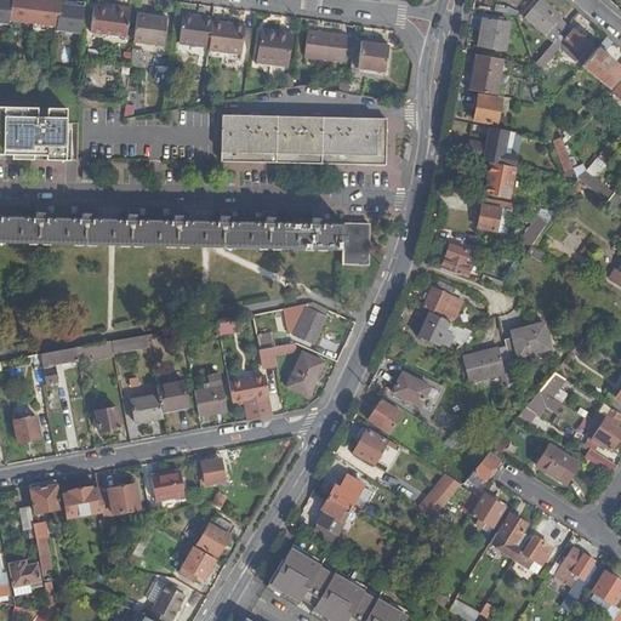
[(84,3),(75,1),(75,6),(69,5),(70,1),(62,0),(0,0),(0,22),(11,24),(11,21),(56,26),(56,29),(80,33),(84,3)]
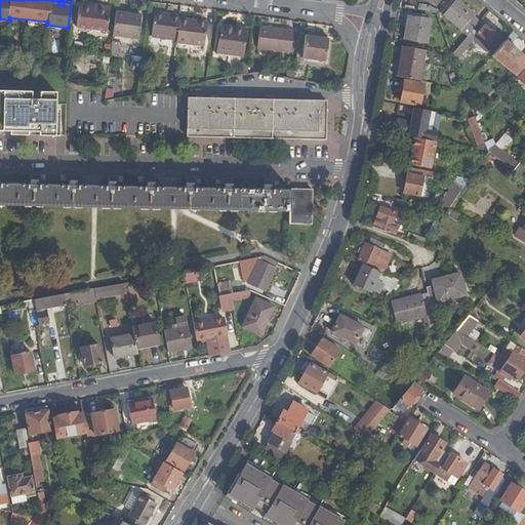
[(475,30),(481,24),(474,17),(476,14),(458,0),(455,0),(443,13),(469,36),(475,30)]
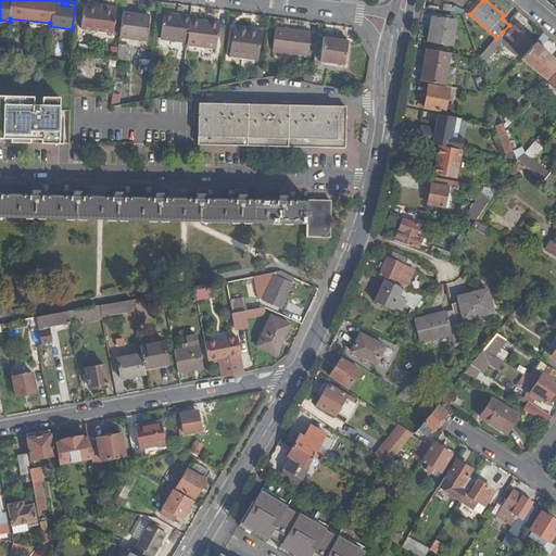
[(80,28),(92,30),(113,34),(116,8),(100,5),(99,10),(84,8),(80,28)]
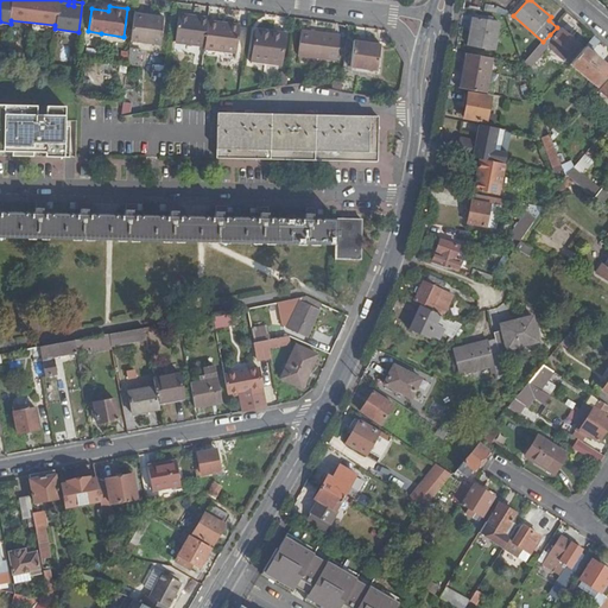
[(133,14),(130,42),(159,46),(164,19),(133,14)]
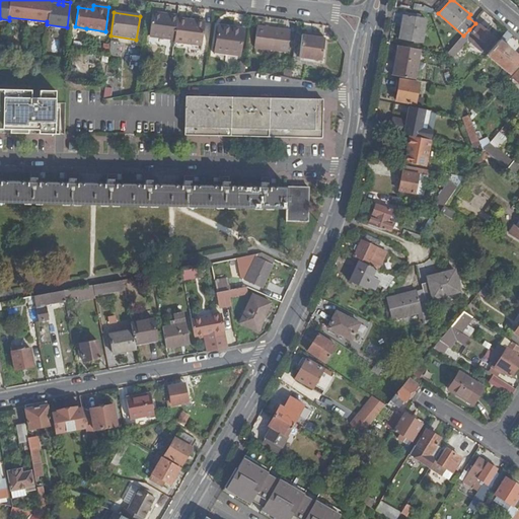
[(423,42),(426,17),(404,13),(400,38),(423,42)]
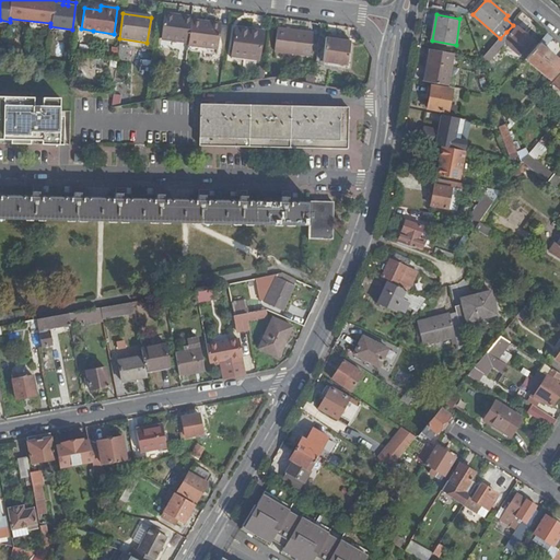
[(161,41),(187,45),(191,21),(191,18),(165,15),(161,41)]
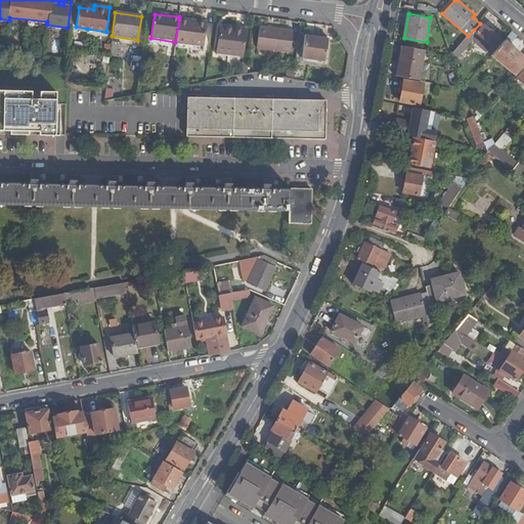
[(175,42),(175,44),(203,48),(206,26),(188,24),(188,20),(179,19),(175,42)]
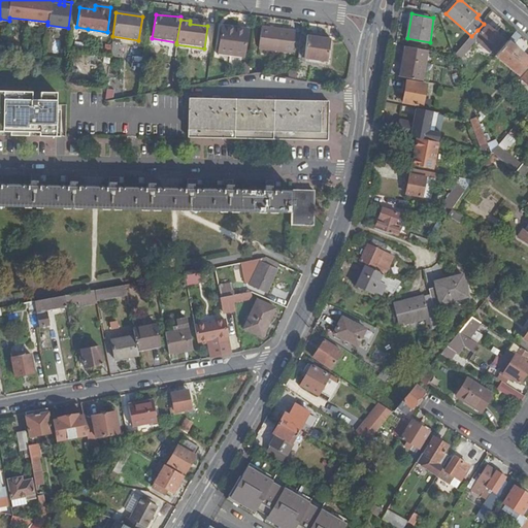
[(471,36),(457,53),(462,58),(483,34),(497,47),(504,40),(488,27),(482,33),(477,30),(471,36)]
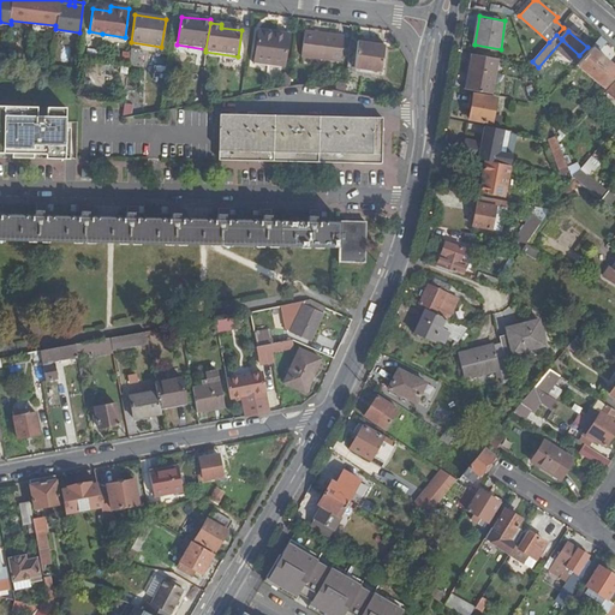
[(288,36),(260,33),(255,61),(285,66),(288,36)]
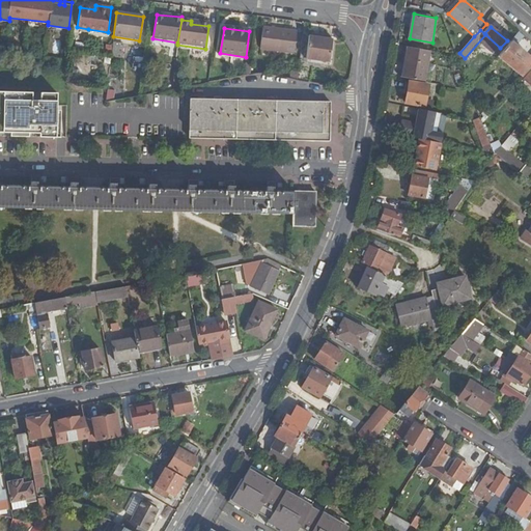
[(294,55),(297,33),(262,29),(259,50),(294,55)]
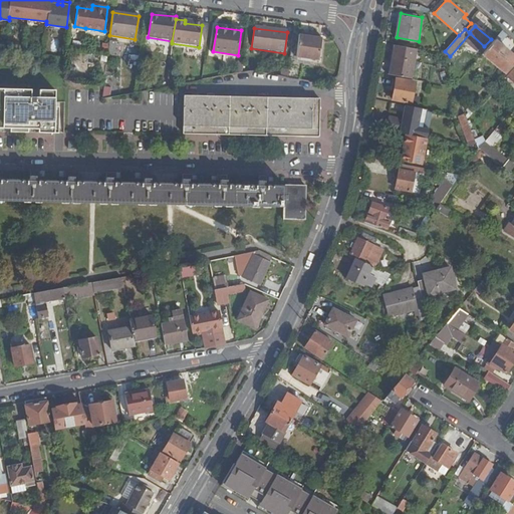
[(510,36),(504,32),(483,55),(506,75),(513,66),(513,55),(513,56),(501,45),(510,36)]
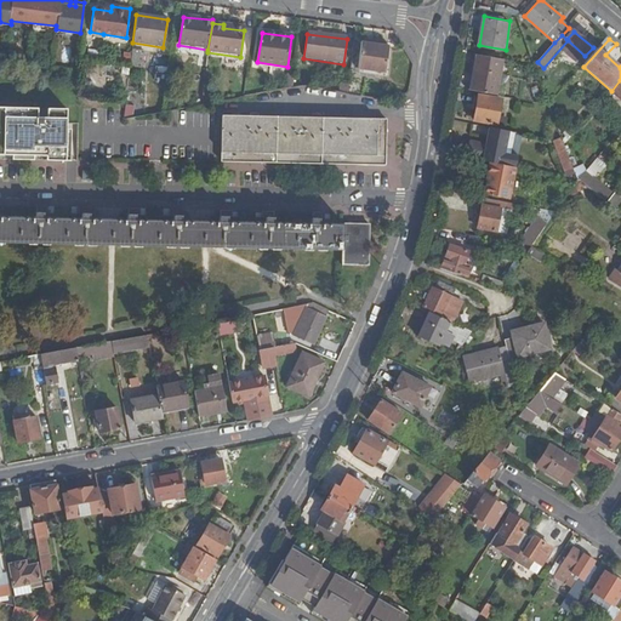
[(388,47),(363,44),(359,70),(386,74),(388,47)]
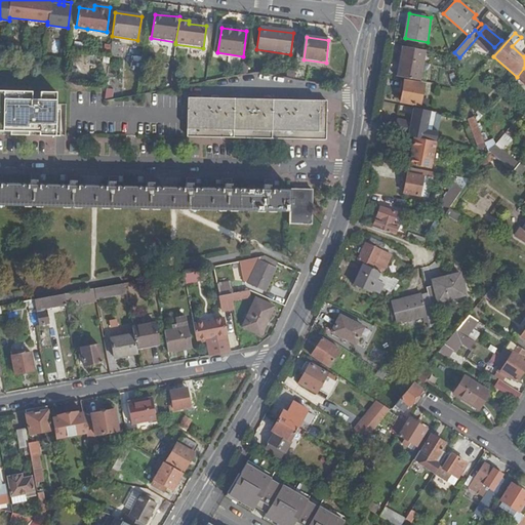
[(426,49),(403,45),(398,76),(419,80),(426,49)]
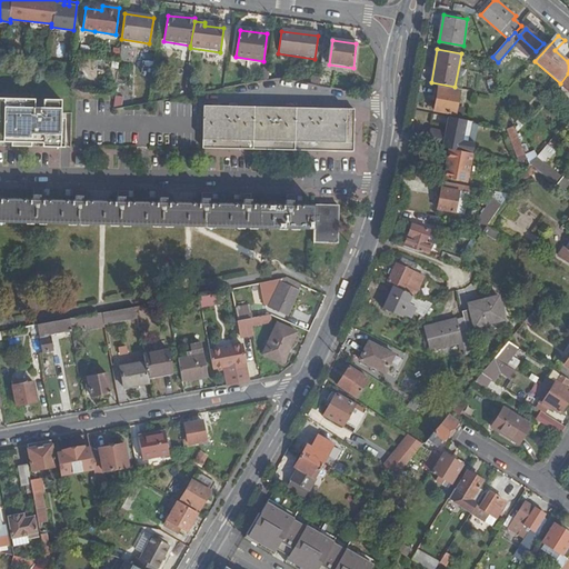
[(141,67),(140,78),(151,79),(152,68),(141,67)]
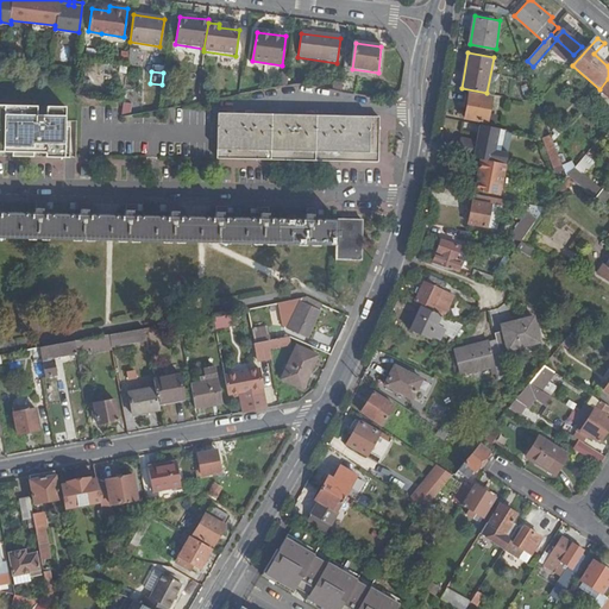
[(490,113),(493,98),(471,94),(466,119),(488,121),(490,113)]
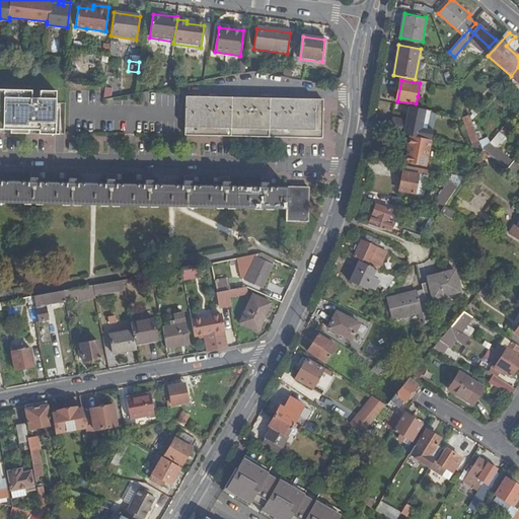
[(0,125),(9,126),(9,129),(26,130),(27,122),(38,122),(38,130),(54,130),(55,91),(39,90),(39,98),(30,98),(30,94),(0,93),(0,99),(0,125)]
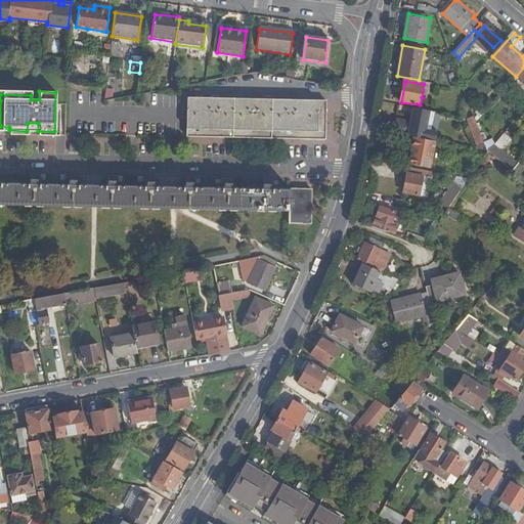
[(187,135),(211,136),(211,130),(225,130),(226,129),(249,130),(249,133),(276,134),(277,138),(326,139),(328,100),(289,100),(289,93),(258,92),(258,98),(235,98),(234,93),(227,93),(227,98),(188,97),(187,135)]
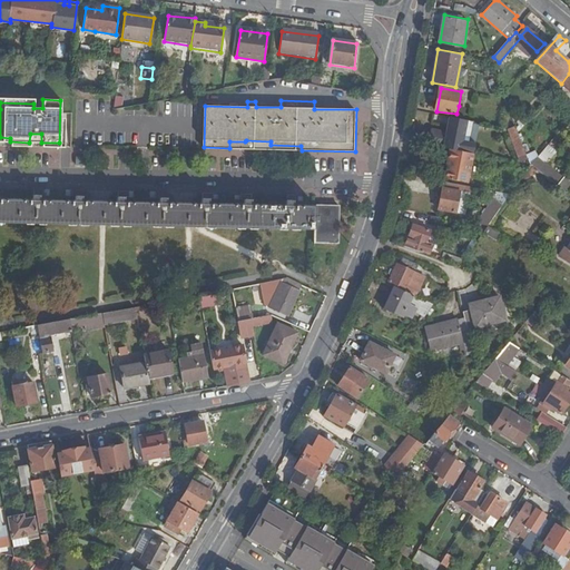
[(457,114),(457,115),(464,117),(467,108),(459,106),(457,114)]
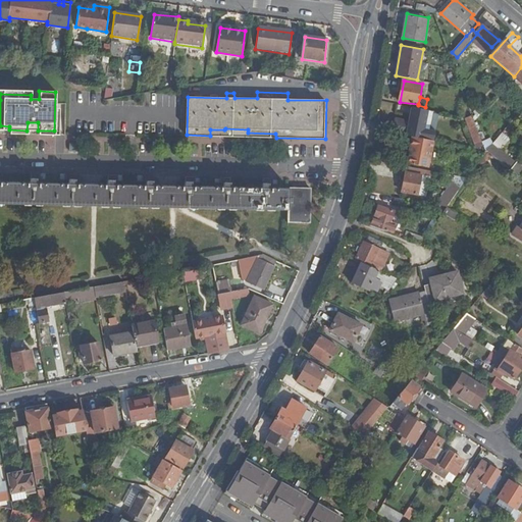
[(478,148),(484,146),(475,121),(473,115),(467,117),(478,148)]
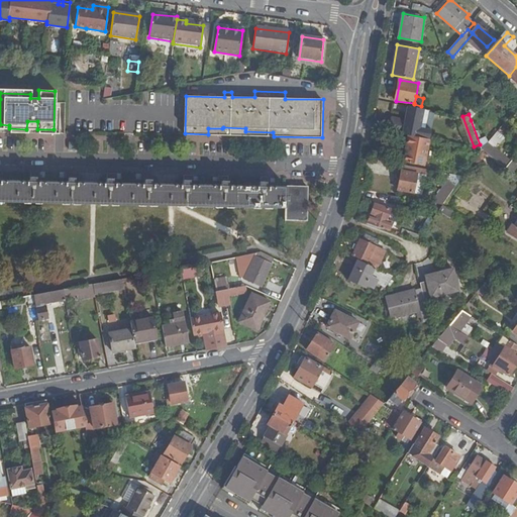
[(208,128),(208,134),(274,136),(273,132),(245,131),(245,128),(223,127),(222,128),(208,128)]
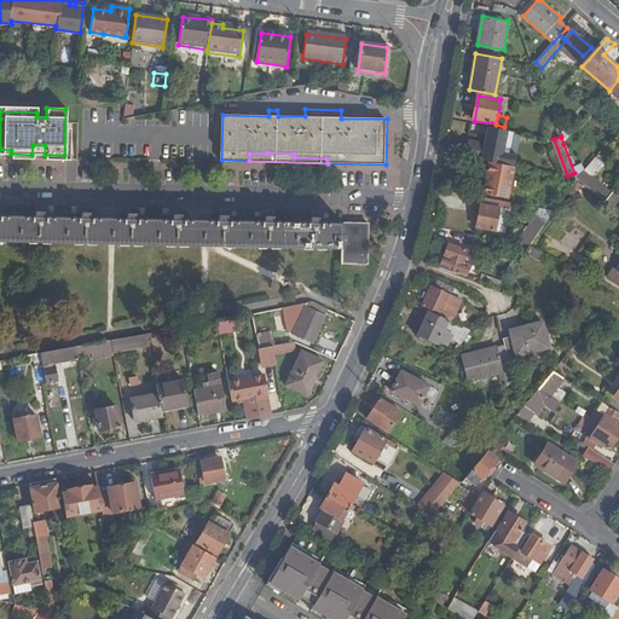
[(482,160),(475,190),(501,196),(508,166),(482,160)]
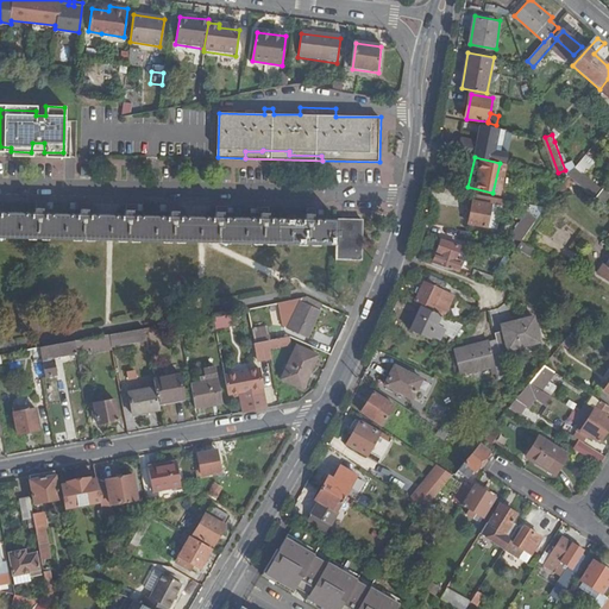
[(504,200),(476,193),(469,225),(487,228),(493,205),(502,207),(504,200)]
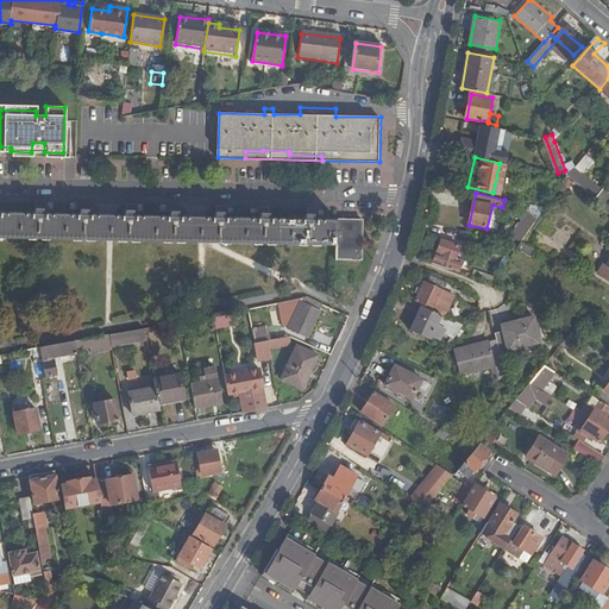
[(45,214),(49,214),(52,205),(42,205),(41,209),(45,209),(45,214)]
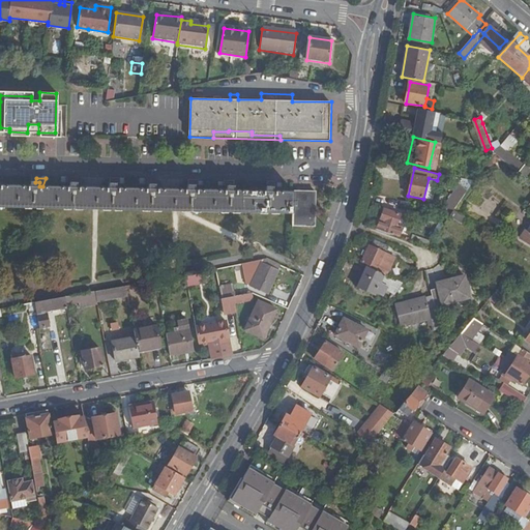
[(80,186),(82,186),(85,178),(75,178),(75,182),(80,182),(80,186)]
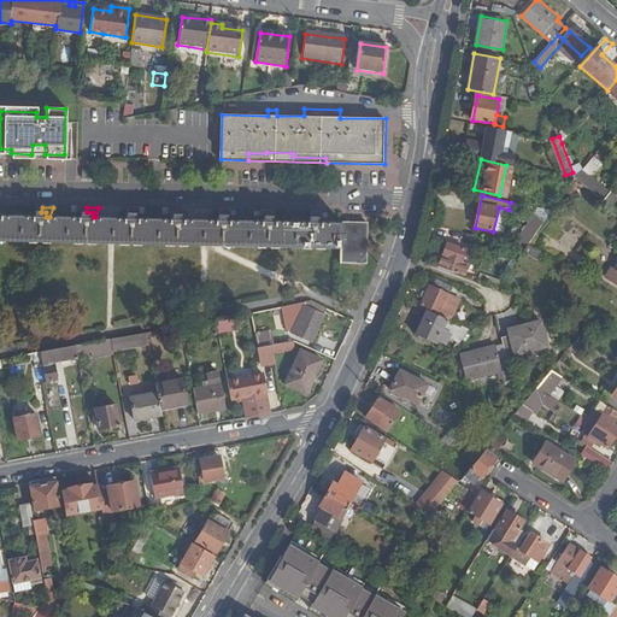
[(137,218),(140,218),(144,209),(131,207),(133,213),(136,213),(137,218)]
